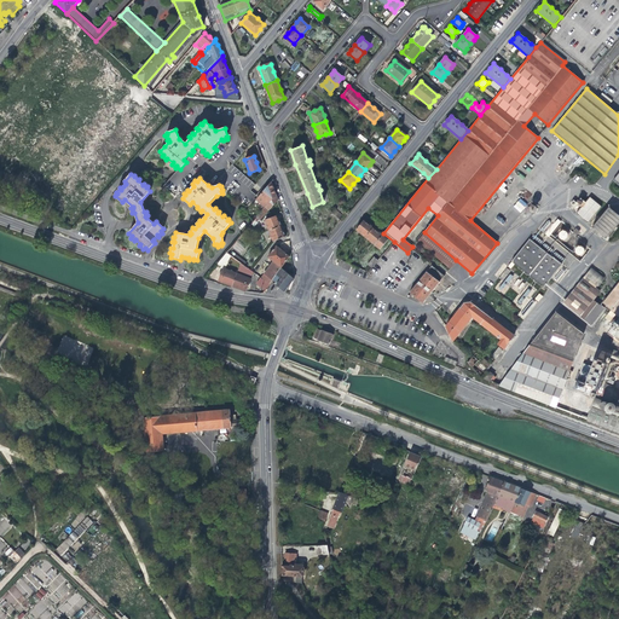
[(256,198),(266,207),(268,209),(278,200),(273,189),(271,181),(256,198)]
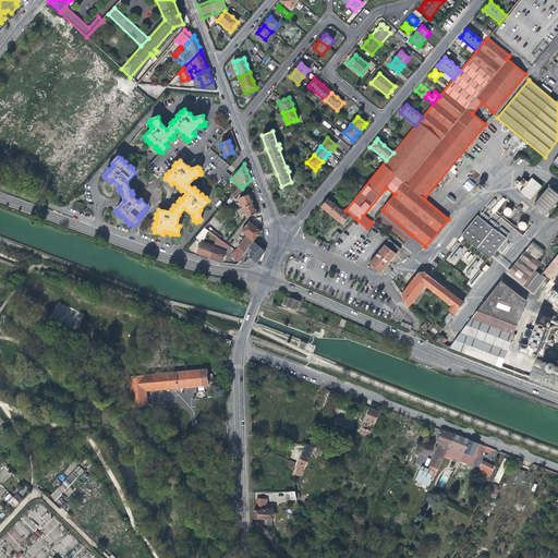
[(531,177),(518,192),(529,201),(541,185),(531,177)]
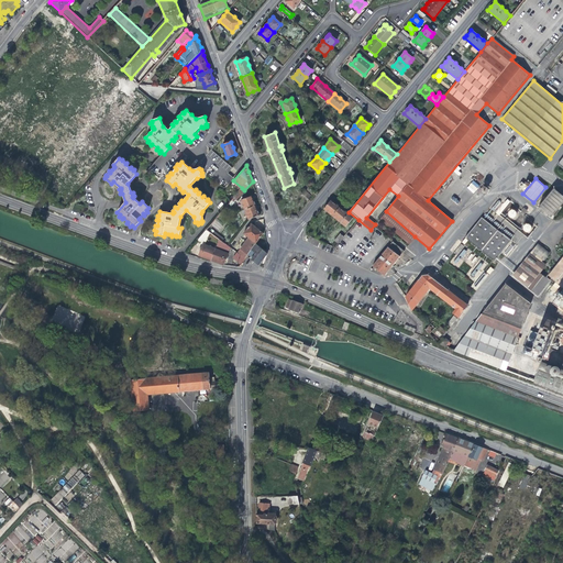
[(473,180),(466,188),(473,194),(479,186),(473,180)]
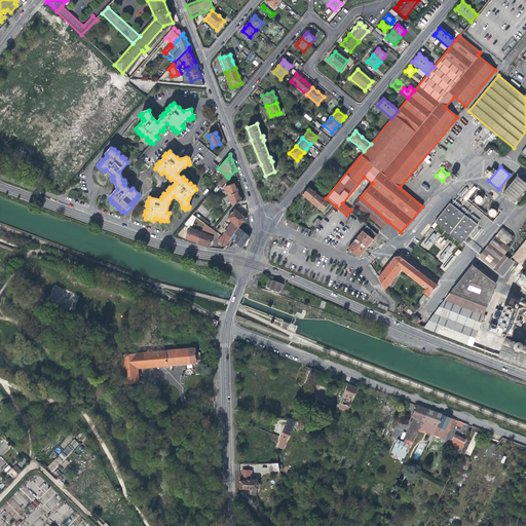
[(525,182),(517,175),(502,192),(515,202),(525,188),(525,182)]
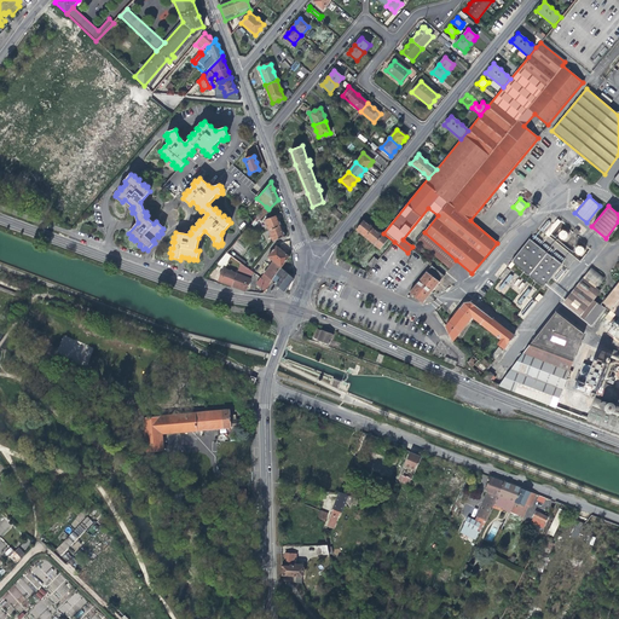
[(266,207),(256,218),(260,220),(268,209),(266,207)]
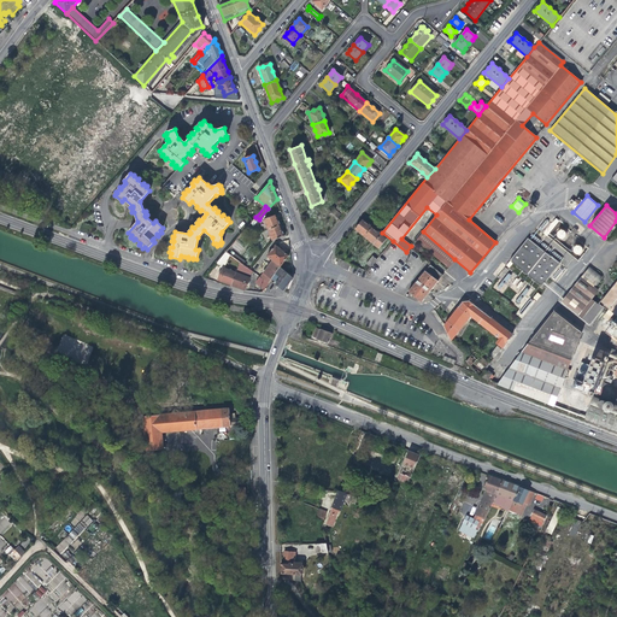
[(338,218),(341,215),(335,209),(334,209),(330,212),(338,218)]
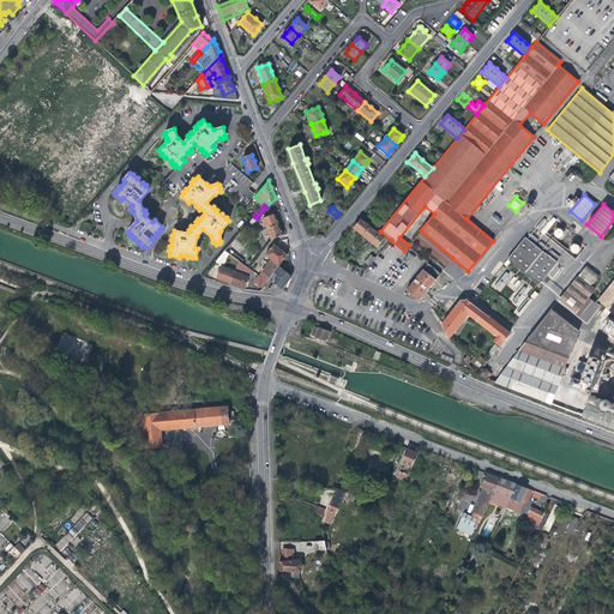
[(263,218),(266,228),(278,224),(277,220),(275,214),(263,218)]
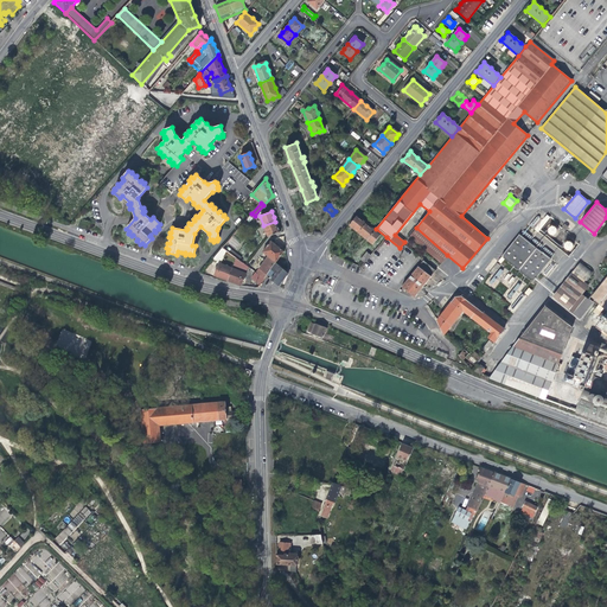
[(349,225),(358,232),(366,223),(357,215),(353,219),(349,225)]
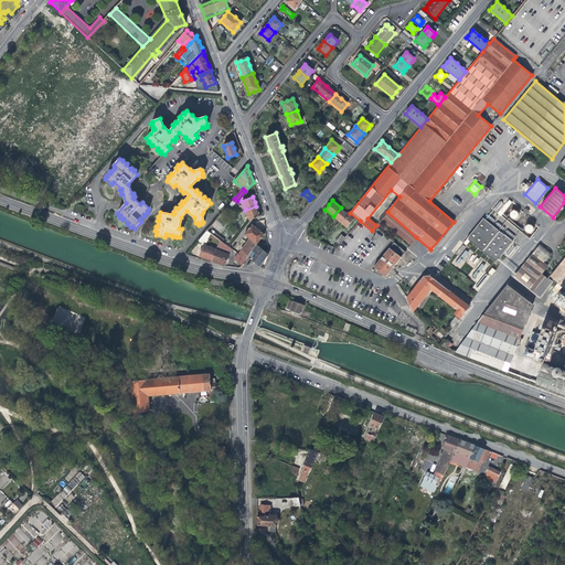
[(258,210),(256,206),(245,210),(248,220),(260,216),(258,210)]
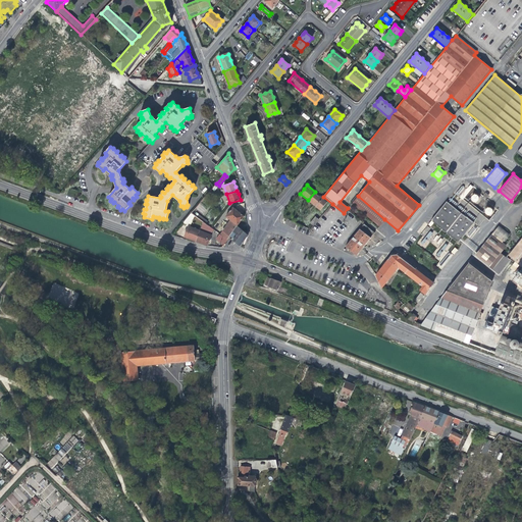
[(479,196),(471,191),(467,197),(476,202),(479,196)]
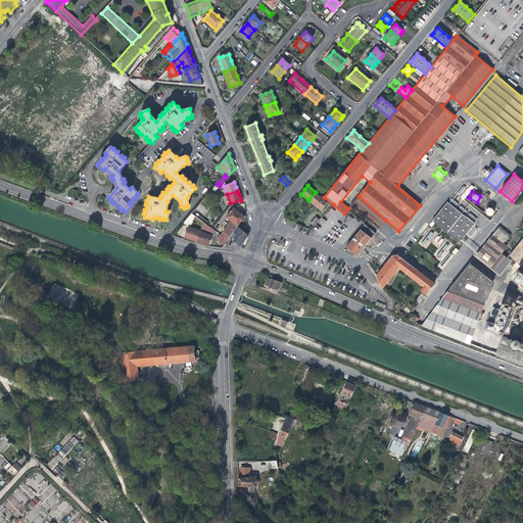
[(323,198),(316,192),(308,200),(316,206),(323,198)]
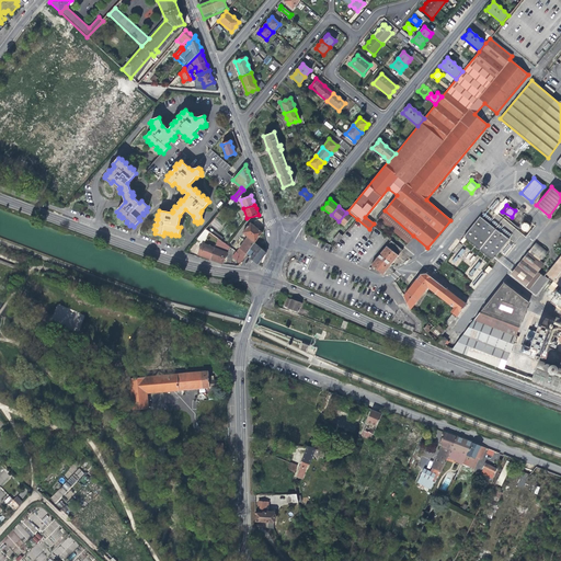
[(407,243),(413,236),(385,210),(378,218),(407,243)]
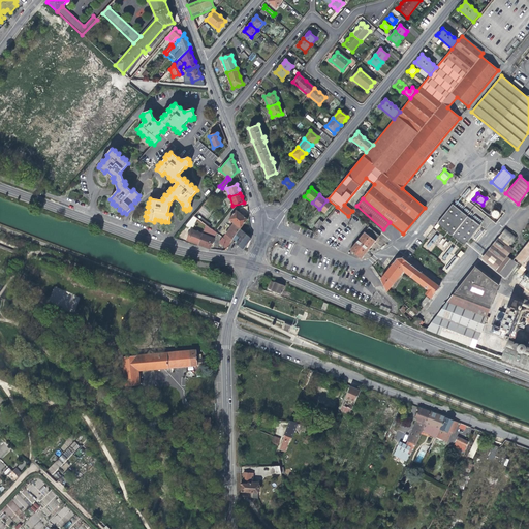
[(332,205),(327,200),(319,209),(324,214),(332,205)]
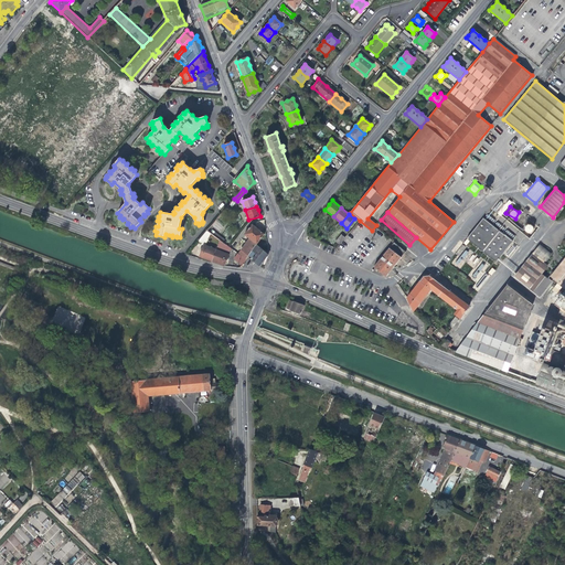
[(482,216),(466,237),(496,260),(512,240),(482,216)]
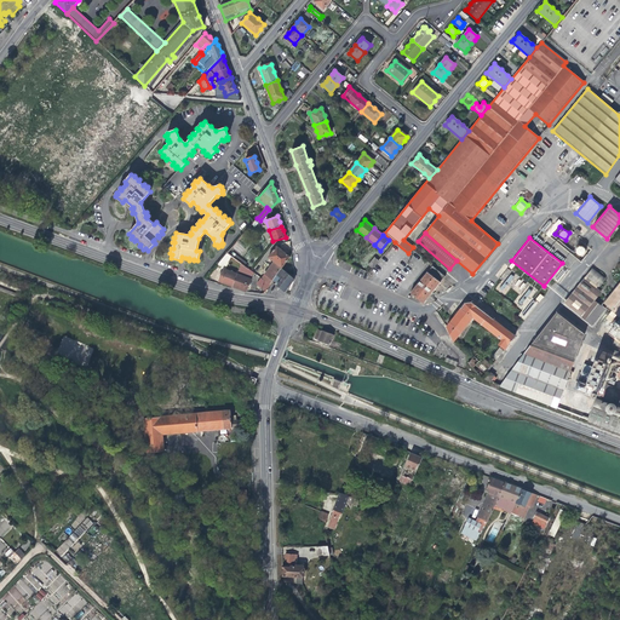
[(281,268),(290,257),(286,253),(276,246),(268,257),(273,260),(281,268)]
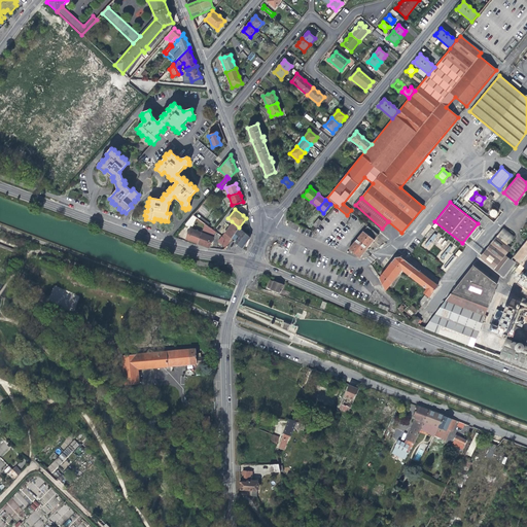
[(491,209),(489,216),(496,218),(498,210),(491,209)]
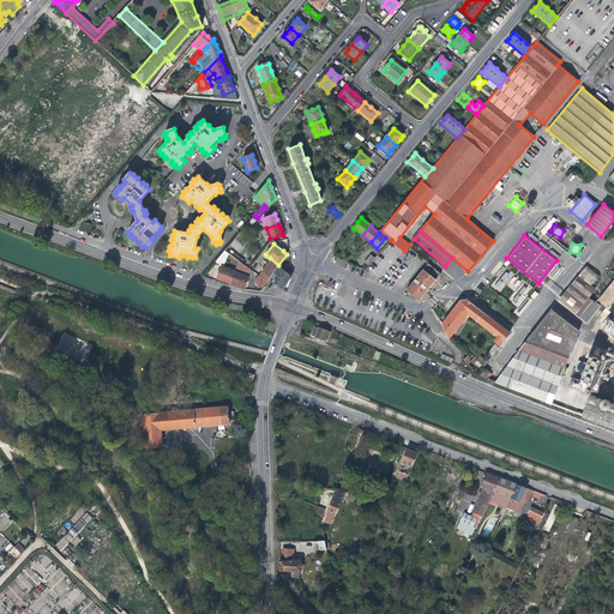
[(224,251),(236,259),(239,258),(227,247),(224,251)]
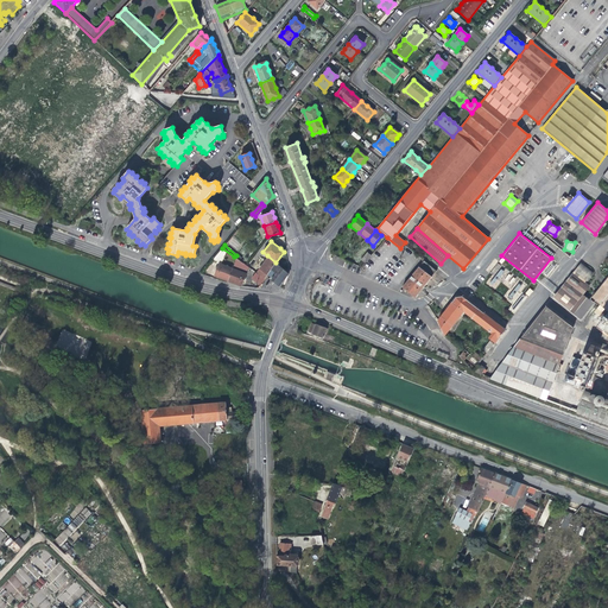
[(365,263),(372,255),(367,252),(360,259),(365,263)]
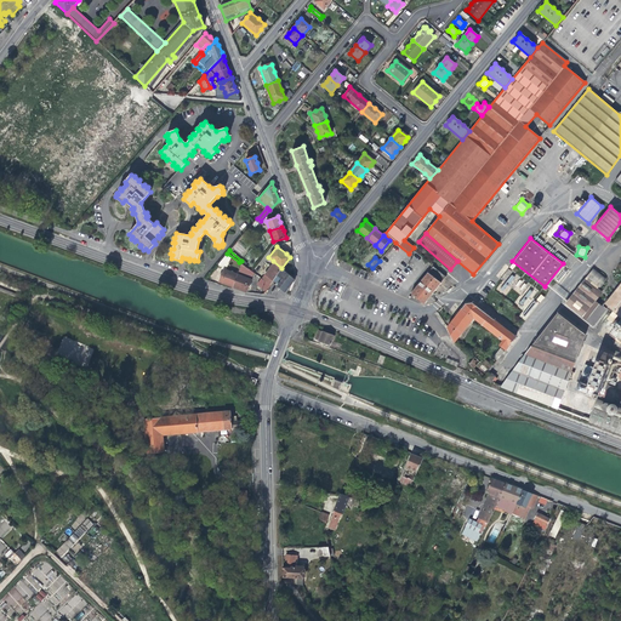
[(281,268),(273,261),(261,279),(265,281),(269,285),(273,280),(281,269),(281,268)]
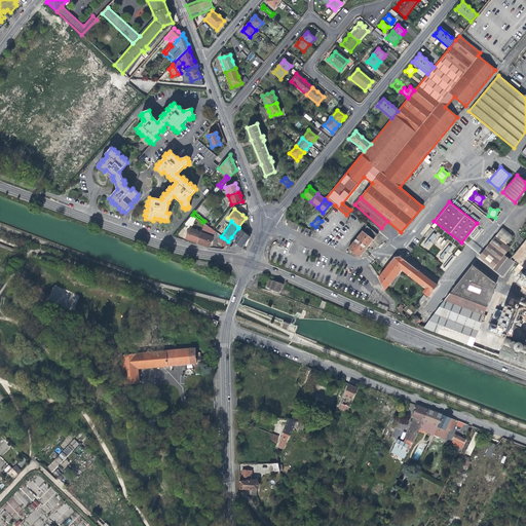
[(207,225),(204,224),(200,232),(213,237),(215,231),(207,225)]
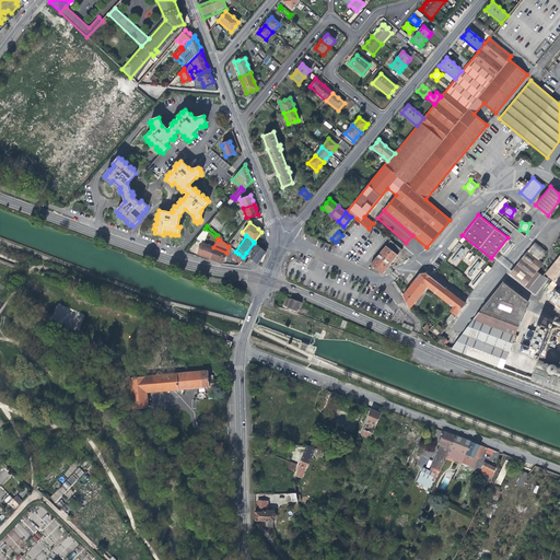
[(382,273),(397,254),(401,249),(389,241),(371,265),(382,273)]
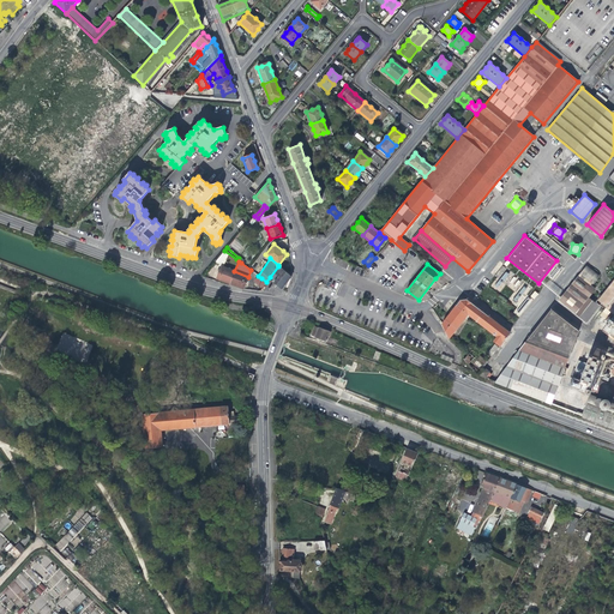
[(557,300),(584,321),(597,306),(587,298),(593,289),(589,286),(590,283),(593,284),(597,278),(597,276),(584,265),(557,300)]
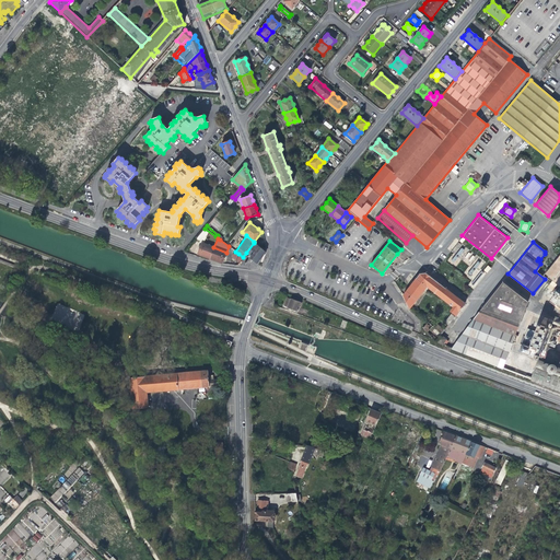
[(199,255),(209,258),(213,247),(211,246),(201,243),(196,254),(199,255)]
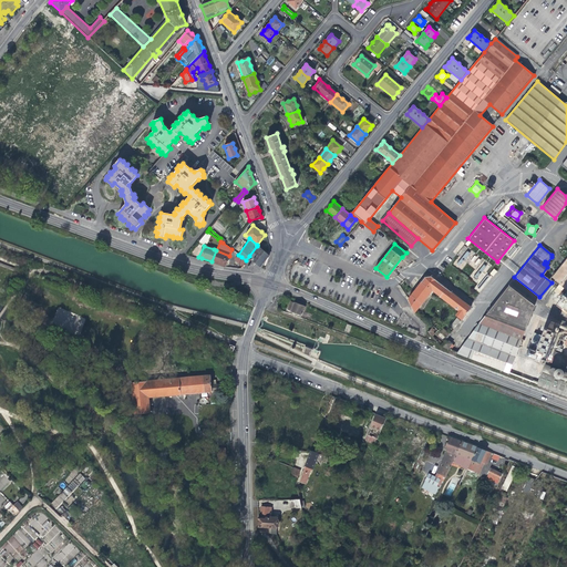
[(265,260),(268,255),(257,246),(249,256),(255,260),(254,263),(257,266),(260,267),(263,264),(265,260)]
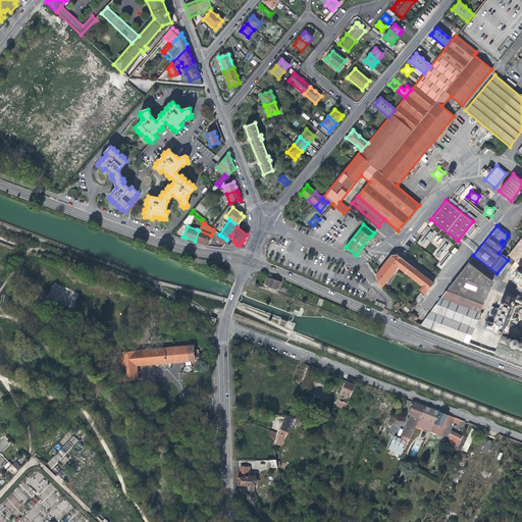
[(207,245),(211,236),(199,230),(195,241),(200,243),(207,245)]
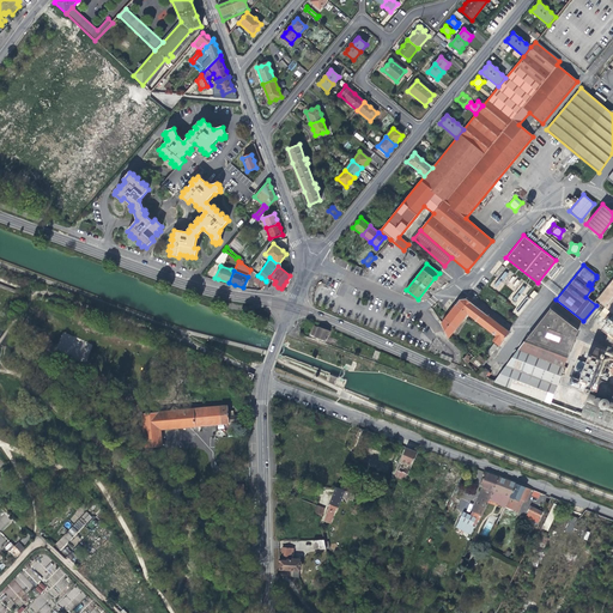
[(493,285),(497,289),(508,273),(504,271),(493,285)]
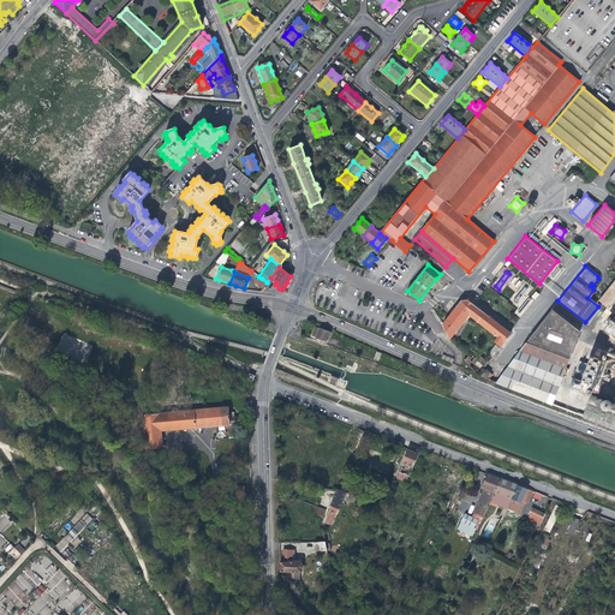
[(449,280),(441,274),(436,279),(445,285),(449,280)]
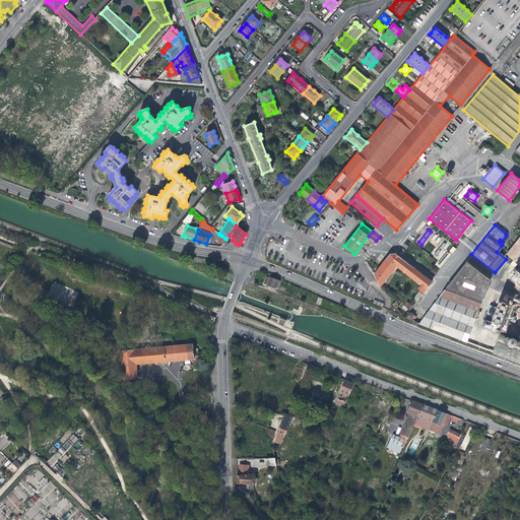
[(221,245),(225,239),(221,236),(218,234),(214,239),(221,245)]
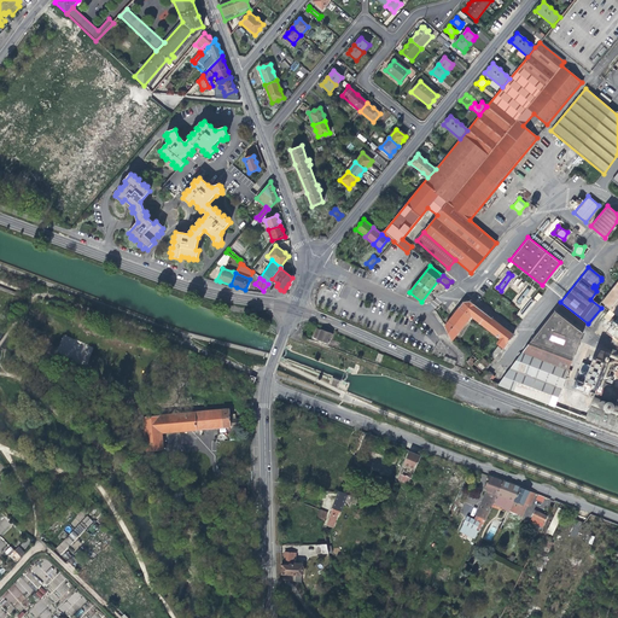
[(617,279),(600,302),(617,315),(614,320),(610,315),(605,320),(611,325),(605,333),(617,344),(617,347),(617,279)]
